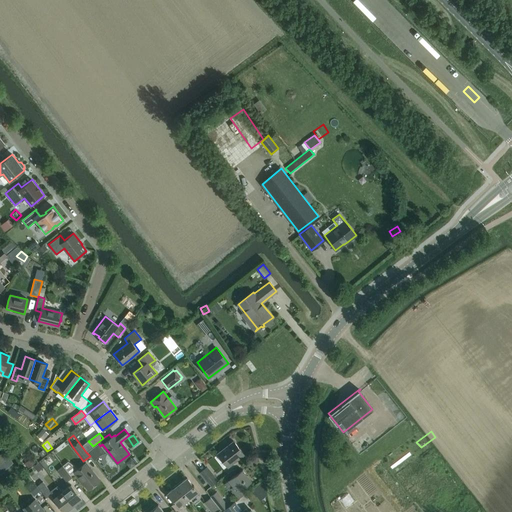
[(227,466),(235,460),(243,453),(233,441),(217,453),(227,466)]
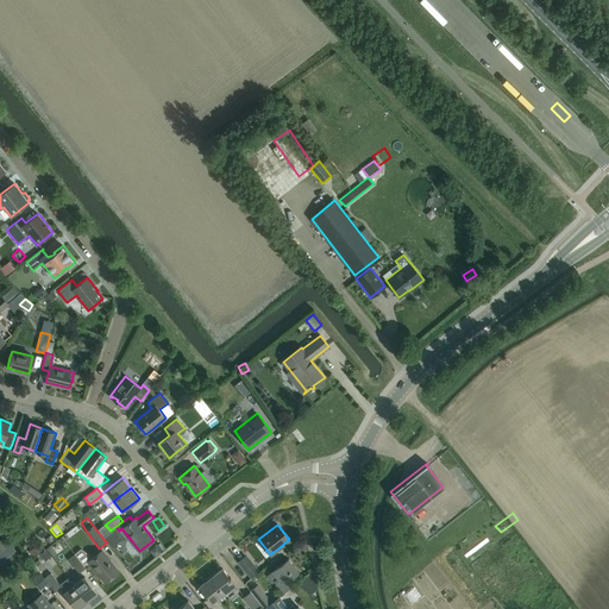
[(112,550),(114,546),(115,544),(119,541),(123,539),(126,539),(119,531),(117,527),(102,538),(107,542),(112,550)]
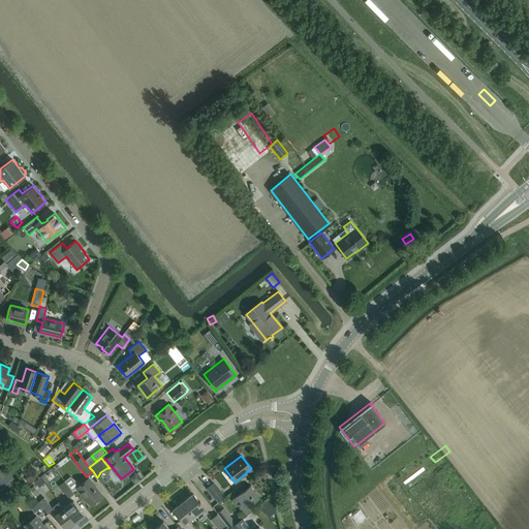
[(216,474),(218,469),(212,465),(209,470),(216,474)]
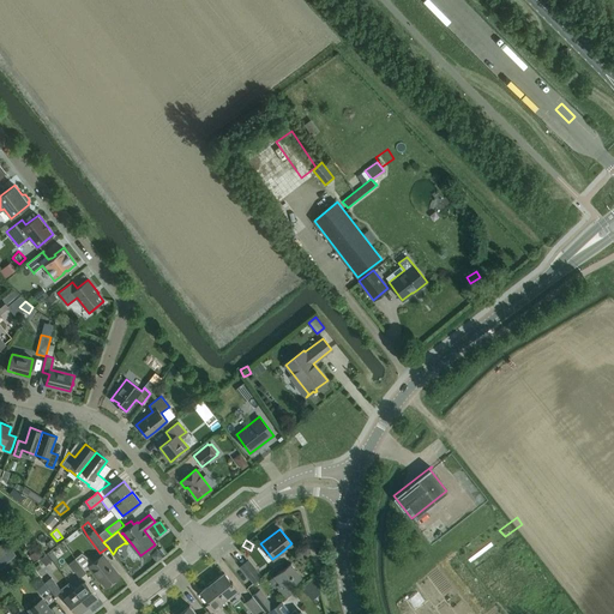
[(4,541),(0,545),(0,569),(16,554),(4,541)]
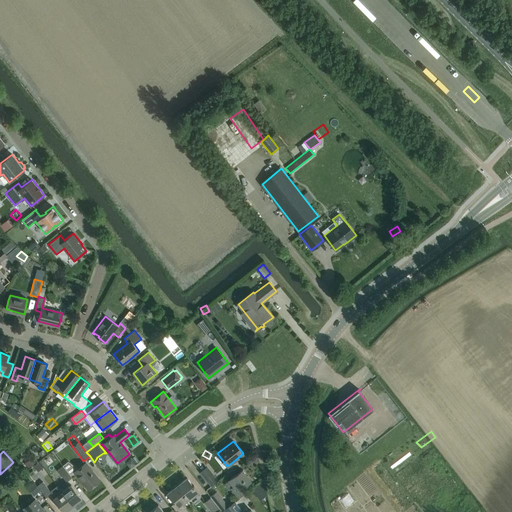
[(50,468),(55,465),(51,458),(46,461),(50,468)]
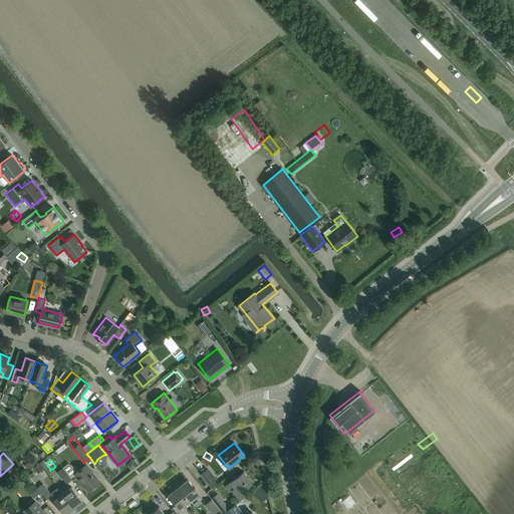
[(215,474),(220,472),(215,460),(210,463),(215,474)]
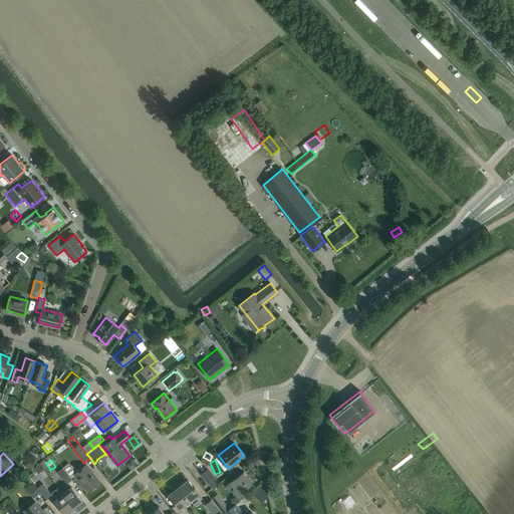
[(68,463),(62,467),(70,477),(74,474),(82,484),(88,492),(100,482),(94,475),(86,464),(78,470),(68,463)]
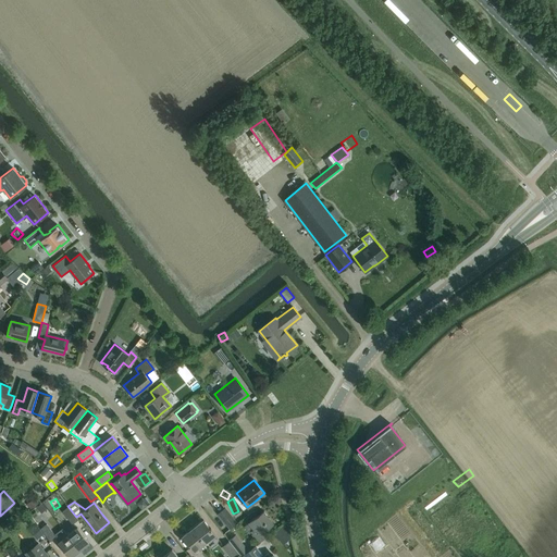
[(40,512),(46,509),(41,503),(36,507),(40,512)]
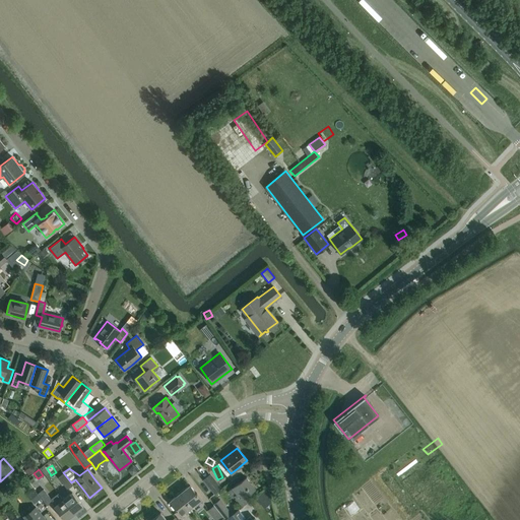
[(60,475),(58,477),(67,489),(72,484),(71,482),(63,472),(60,475)]
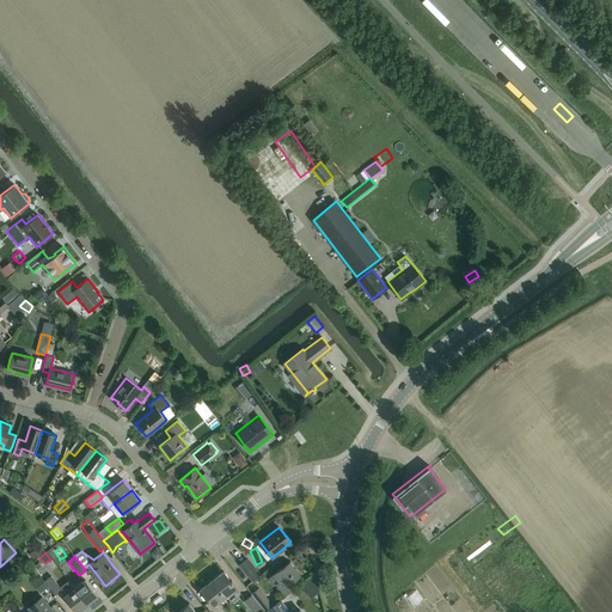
[(252,580),(259,575),(246,558),(239,564),(252,580)]
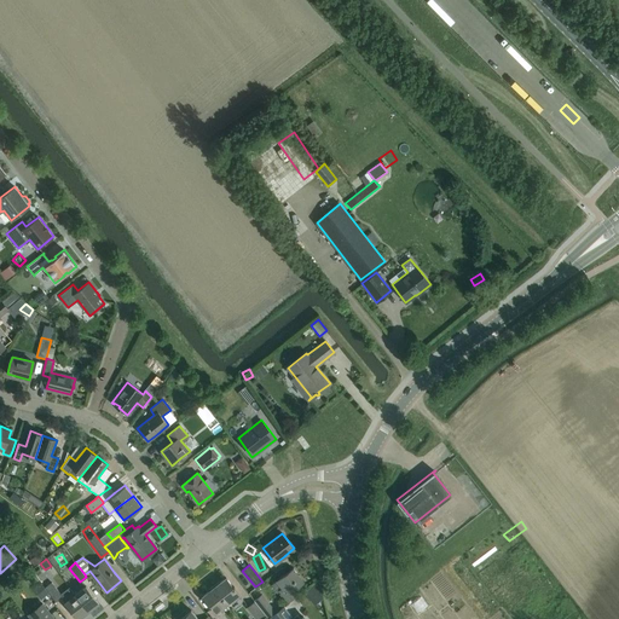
[(288,601),(290,600),(295,595),(291,590),(302,582),(293,567),(276,580),(282,588),(279,590),(288,601)]
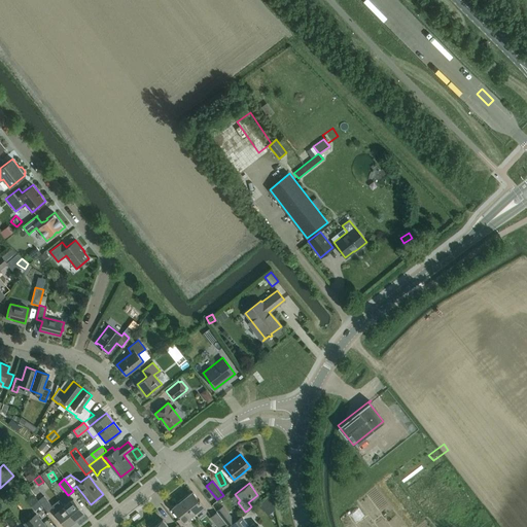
[(48,491),(58,501),(62,497),(54,487),(48,491)]
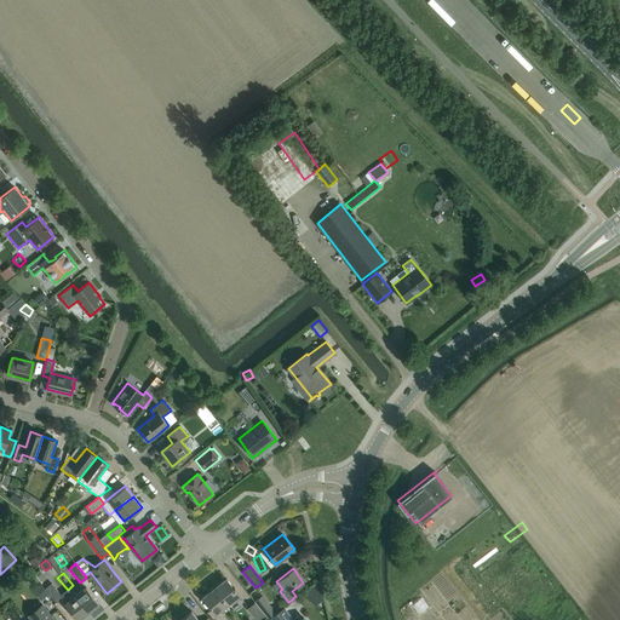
[(241,598),(225,579),(218,584),(213,586),(228,604),(234,600),(236,602),(241,598)]
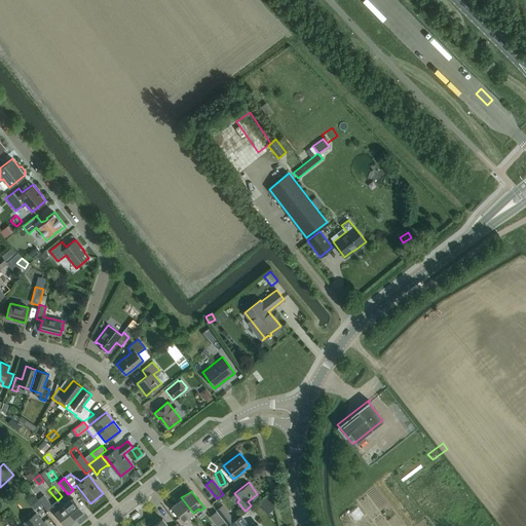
[(47,511),(52,506),(43,494),(38,499),(47,511)]
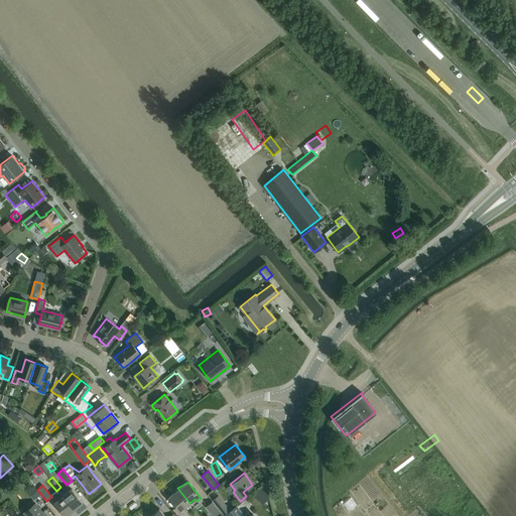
[(33,486),(27,491),(34,499),(40,495),(33,486)]
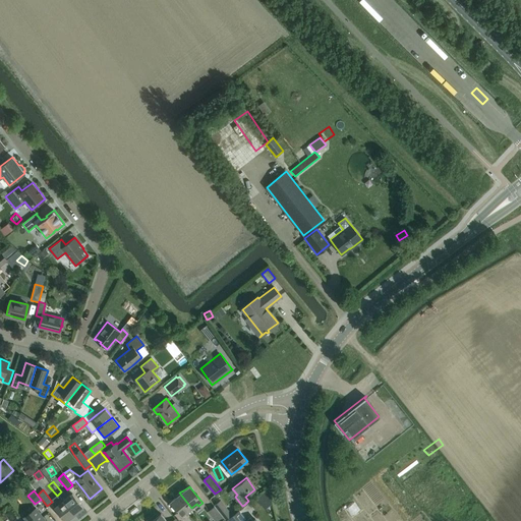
[(183,518),(187,515),(185,512),(191,508),(179,493),(176,496),(176,497),(170,502),(183,518)]
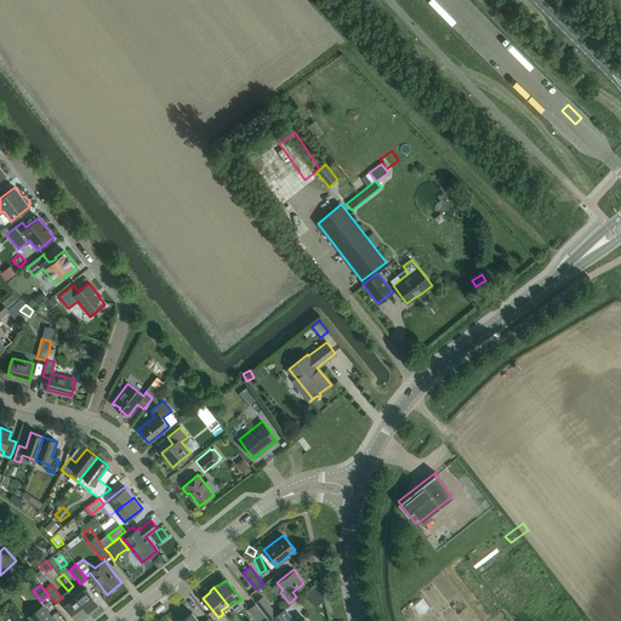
[(87,614),(100,604),(86,588),(75,597),(87,614)]
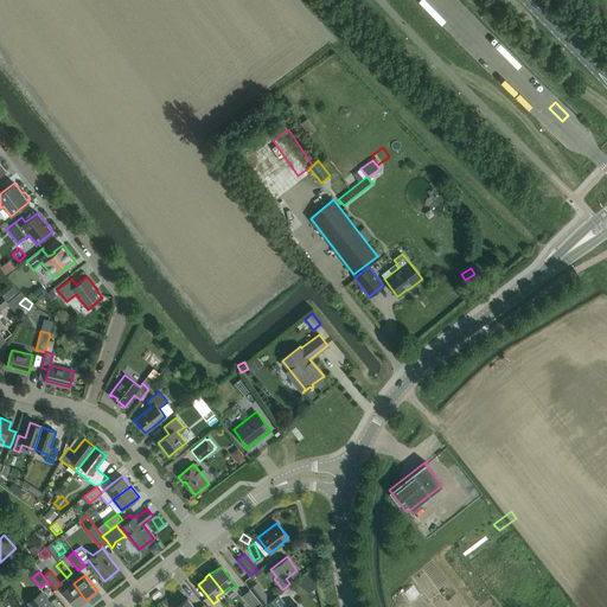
[(270,600),(256,582),(249,588),(249,589),(261,602),(263,606),(272,600),(270,600)]
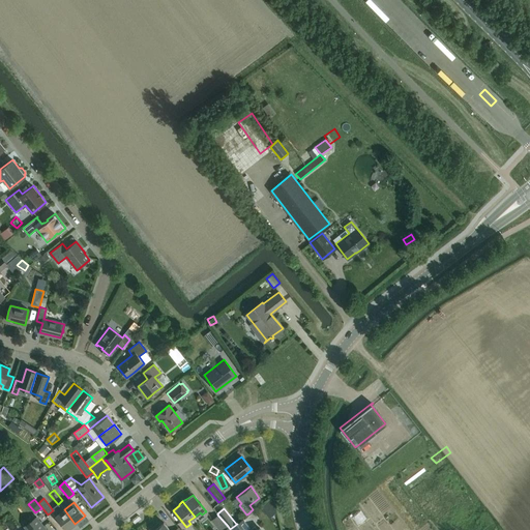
[(65,529),(66,529),(75,524),(64,509),(55,517),(65,529)]
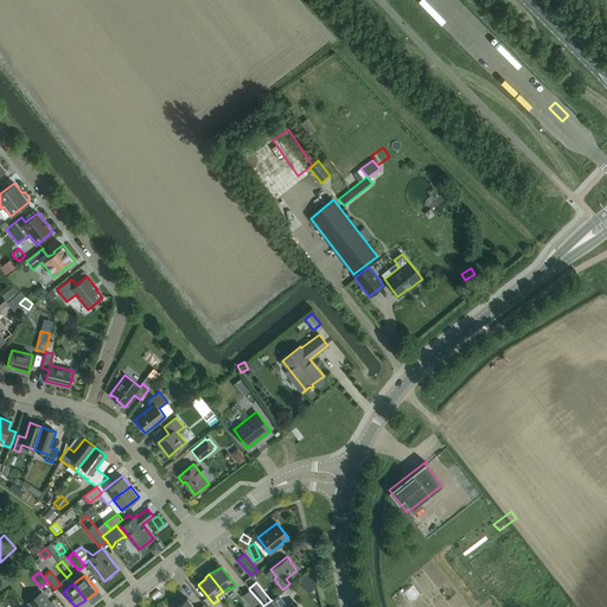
[(250,606),(254,606),(261,602),(249,589),(241,595),(250,606)]
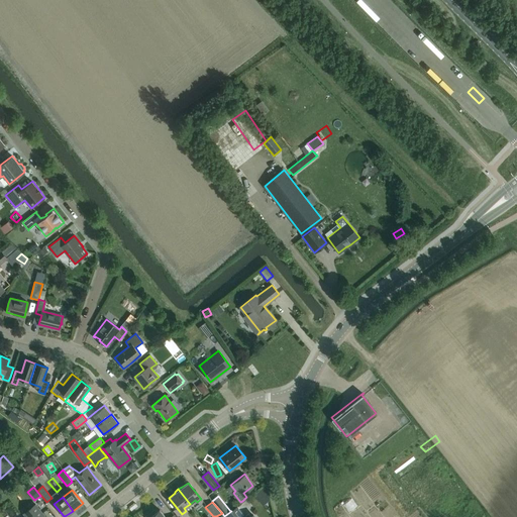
[(44,516),(35,504),(23,513),(25,516),(23,516),(44,516)]
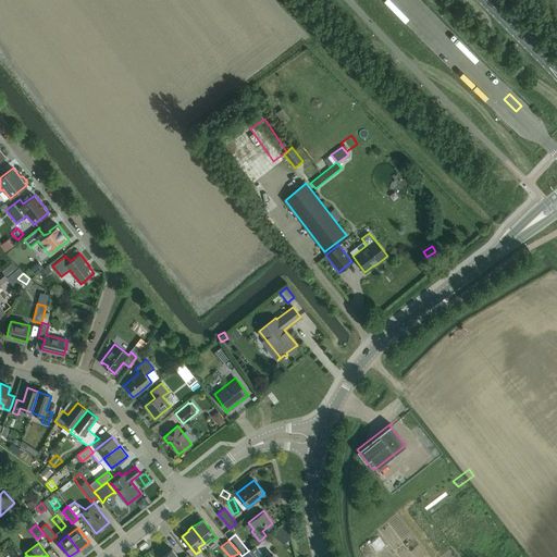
[(263,556),(255,545),(248,551),(249,551),(242,556),(274,556),(272,555),(270,556),(268,553),(263,556)]
